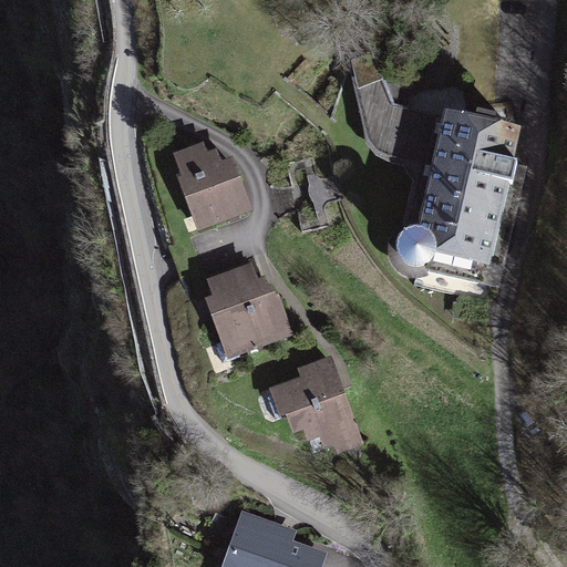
[(519,126),(449,107),(445,121),(397,105),(385,79),(358,85),(370,140),(387,157),(423,169),(410,219),(402,219),(393,258),(412,275),(415,285),(481,298),(519,126)]
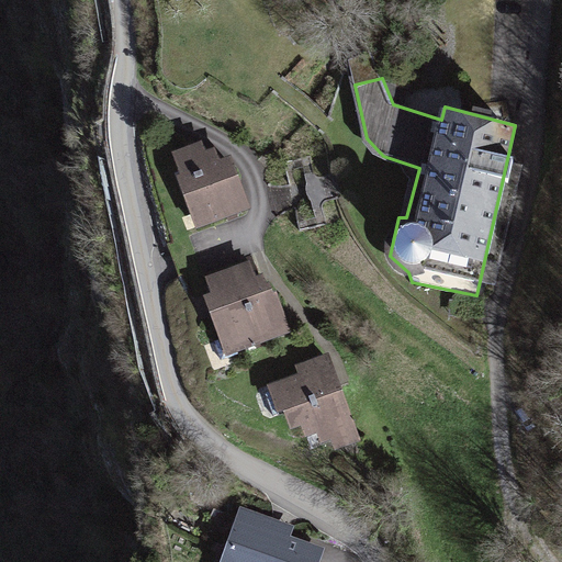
[(218,155),(179,169),(201,226),(240,211),(218,155)]
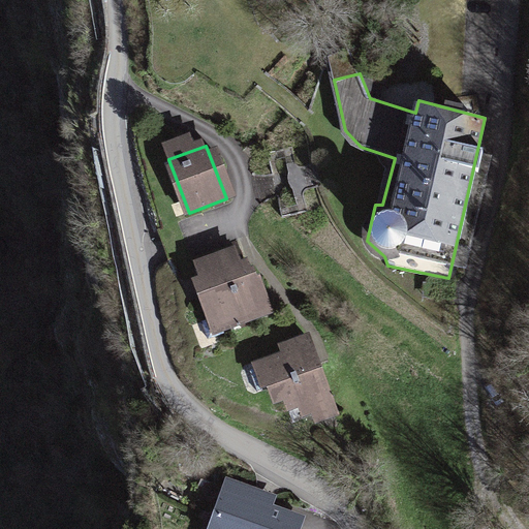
[(243,239),(192,255),(217,332),(268,315),(243,239)]
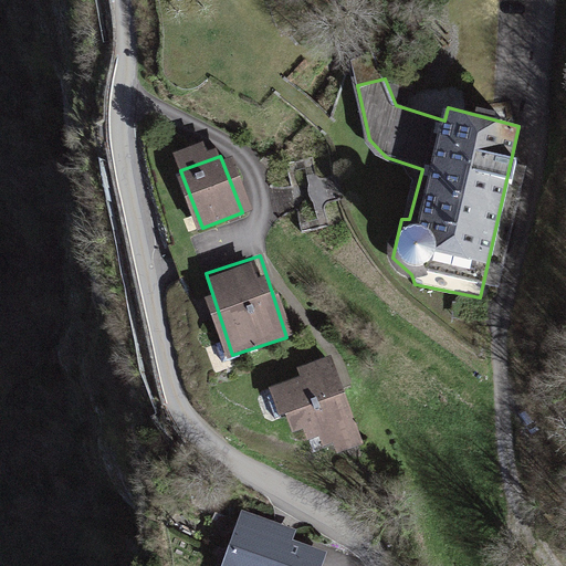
[(328,369),(275,390),(295,441),(337,427),(347,423),(328,369)]
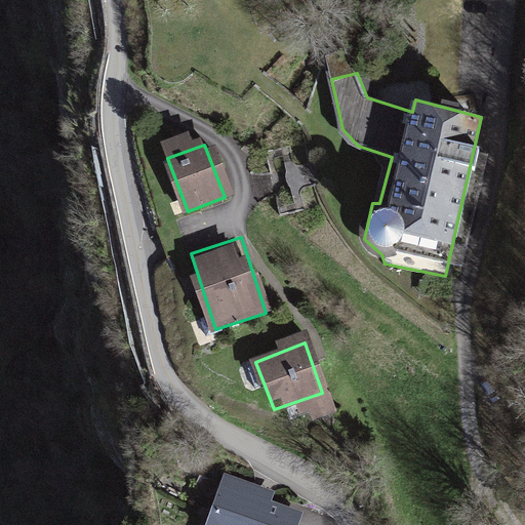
[(297,524),(304,510),(213,478),(195,524),(297,524)]
